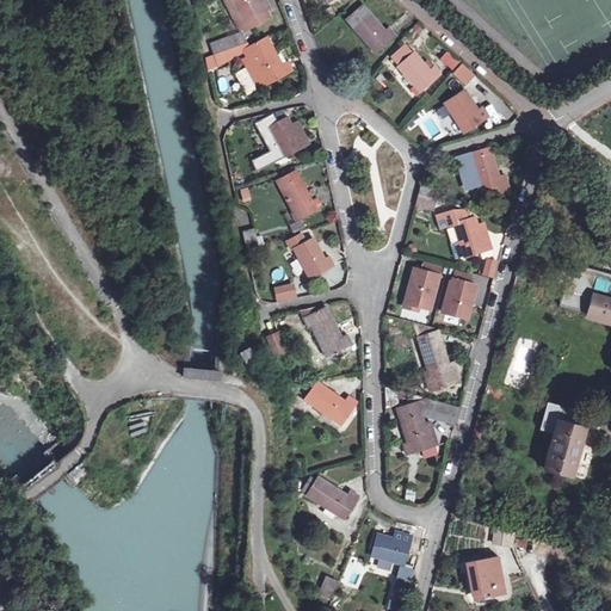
[(222,0),(227,10),(235,5),(240,13),(232,18),(240,32),(242,30),(244,34),(270,19),(265,11),(269,8),(265,2),(259,5),(257,0),(222,0)]
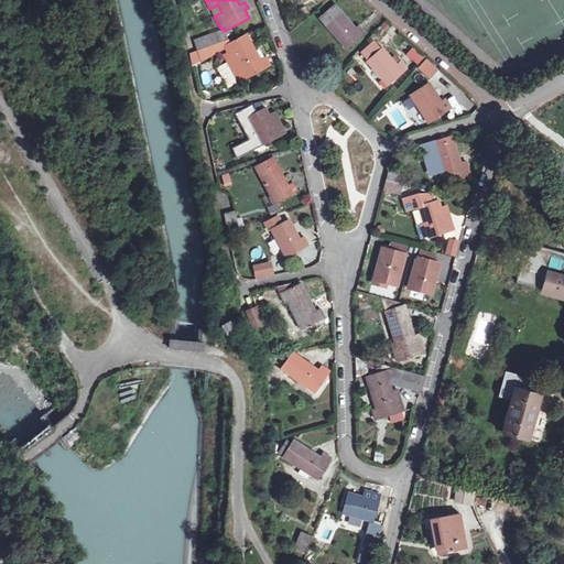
[(348,21),(336,7),(322,19),(347,49),(366,33),(359,25),(354,30),(347,22),(348,21)]
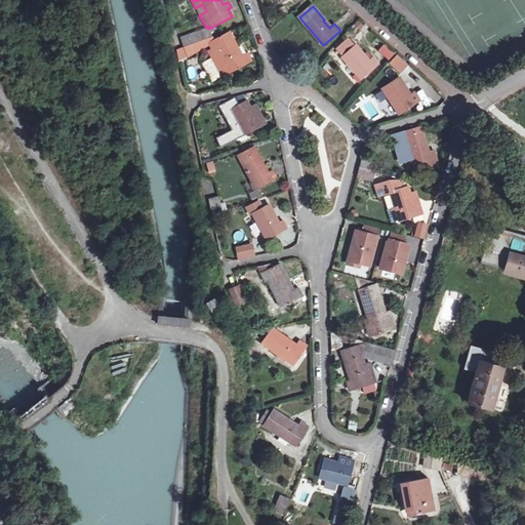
[(186,47),(211,39),(207,32),(184,40),(186,47)]
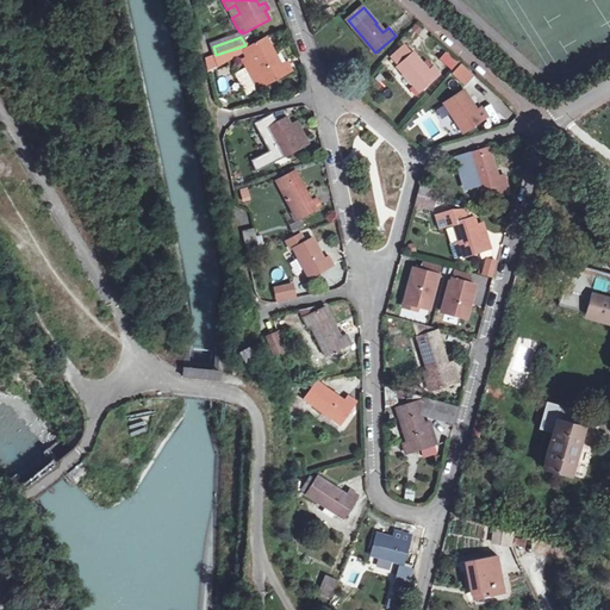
[(249,48),(243,51),(247,58),(242,61),(259,88),(292,70),(287,62),(280,67),(274,55),(275,54),(266,38),(249,48)]
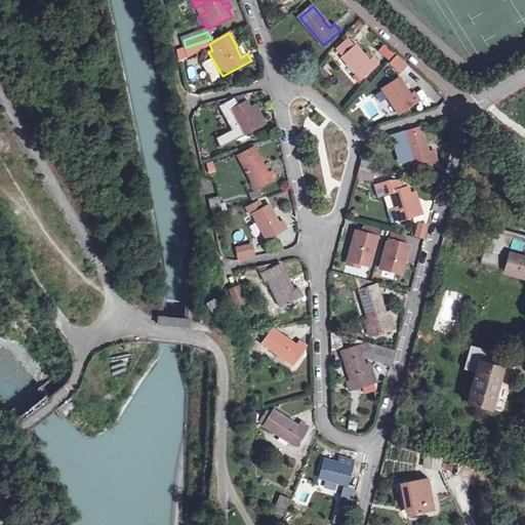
[(214,41),(211,39),(186,47),(176,50),(179,61),(209,44),(214,41)]
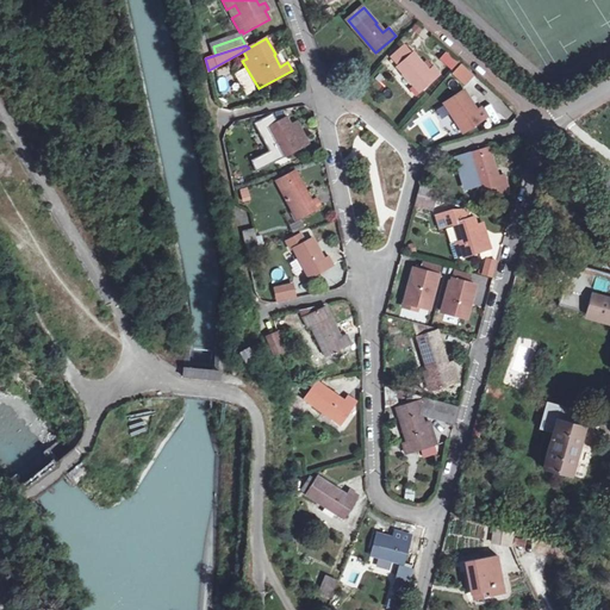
[(411,54),(405,45),(391,57),(399,67),(398,67),(418,91),(440,74),(433,64),(427,70),(418,61),(419,60),(414,53),(411,54)]
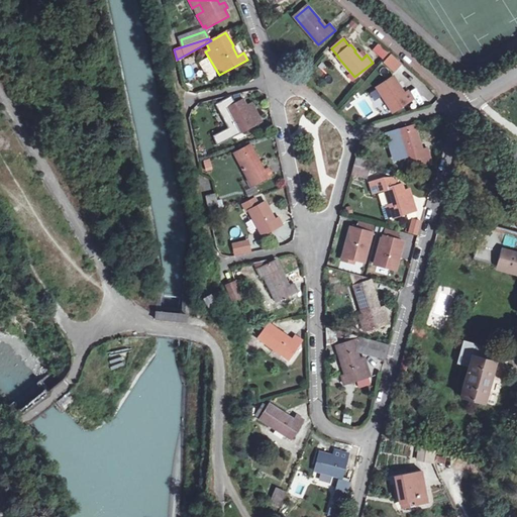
[(384,60),(390,50),(377,42),(372,52),(384,60)]
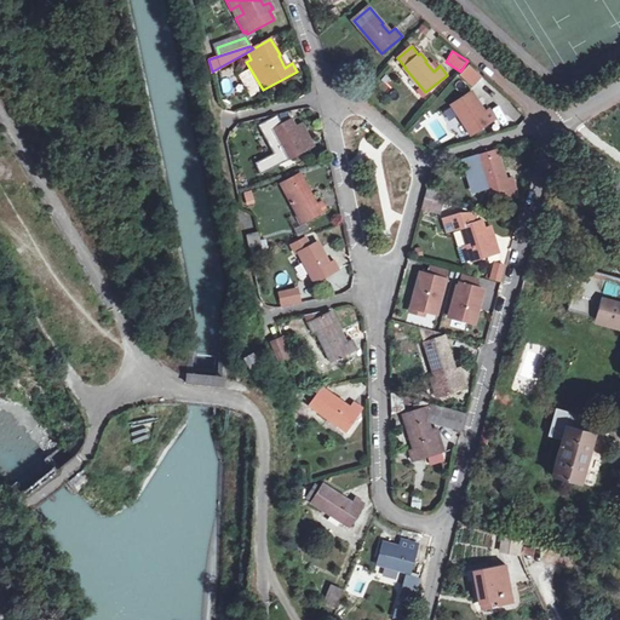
[(482,76),(471,67),(465,74),(476,84),(482,76)]
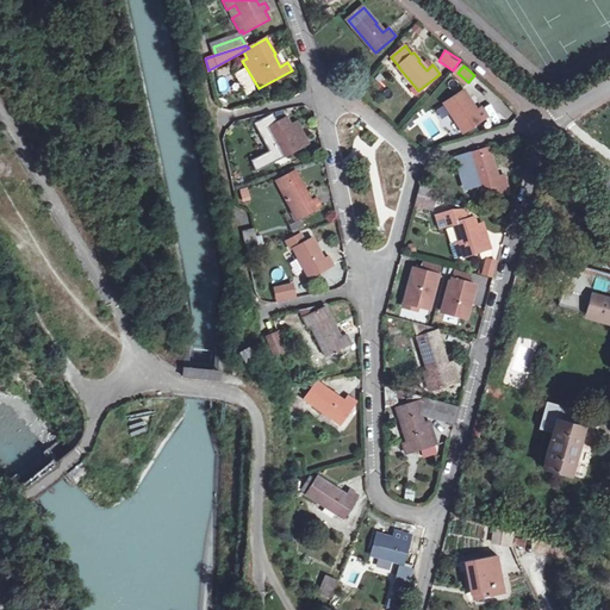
[(216,78),(223,97),(232,93),(225,74),(216,78)]
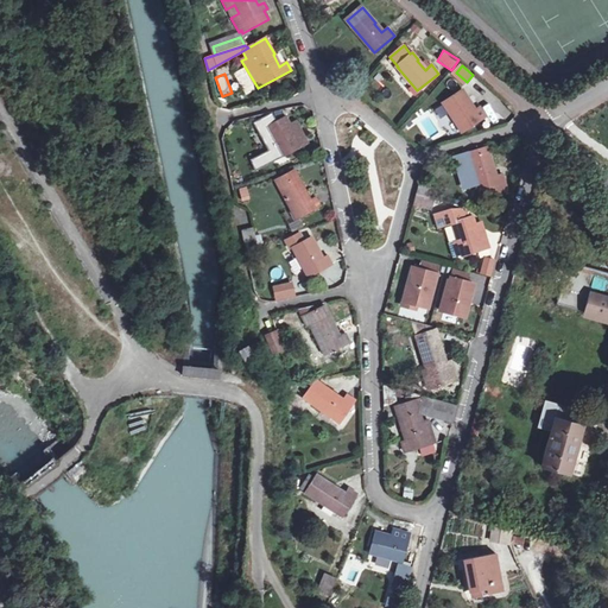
[(467,99),(462,93),(444,103),(462,131),(485,116),(480,108),(473,112),(466,100),(467,99)]
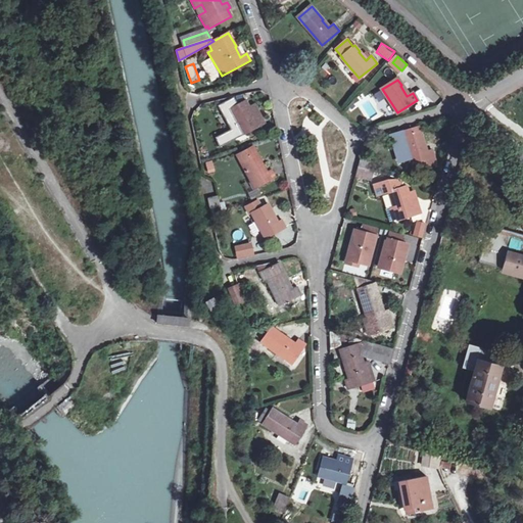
[(248,109),(244,102),(235,108),(231,101),(217,109),(223,119),(231,132),(216,141),(222,150),(243,137),(263,125),(258,117),(254,121),(247,109),(248,109)]
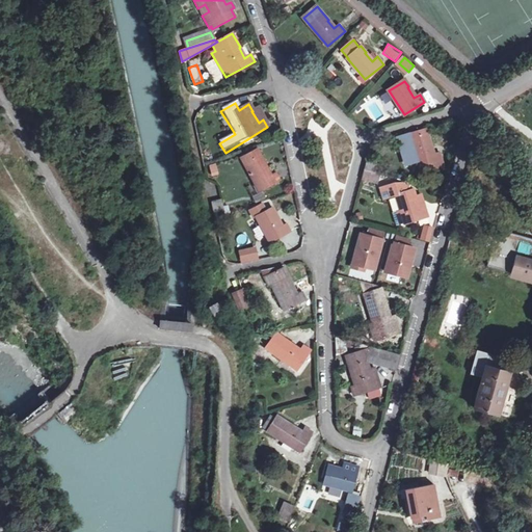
[(428,134),(426,130),(413,134),(413,133),(399,137),(407,164),(418,160),(423,176),(446,168),(442,153),(434,155),(431,143),(432,143),(429,134),(428,134)]
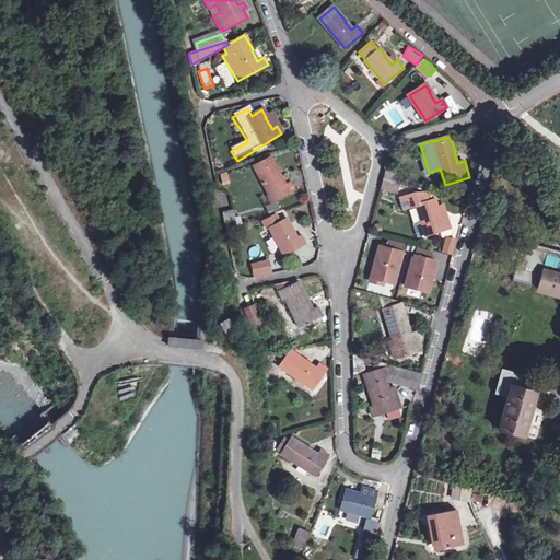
[(214,161),(216,171),(224,168),(223,159),(214,161)]
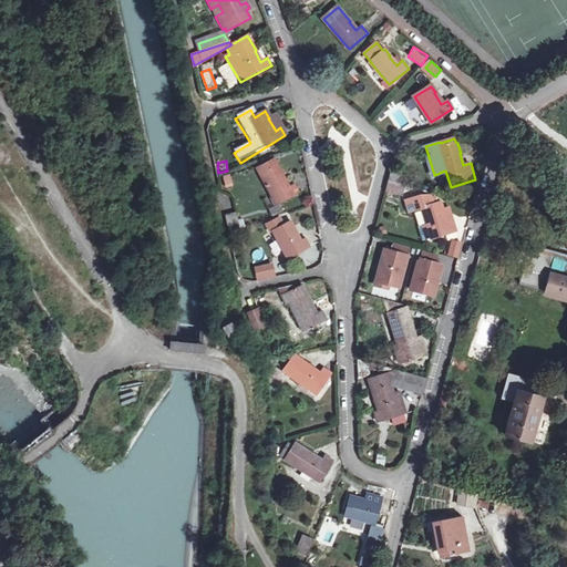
[(278,206),(299,193),(295,185),(289,188),(282,177),(284,176),(276,162),(258,173),(278,206)]
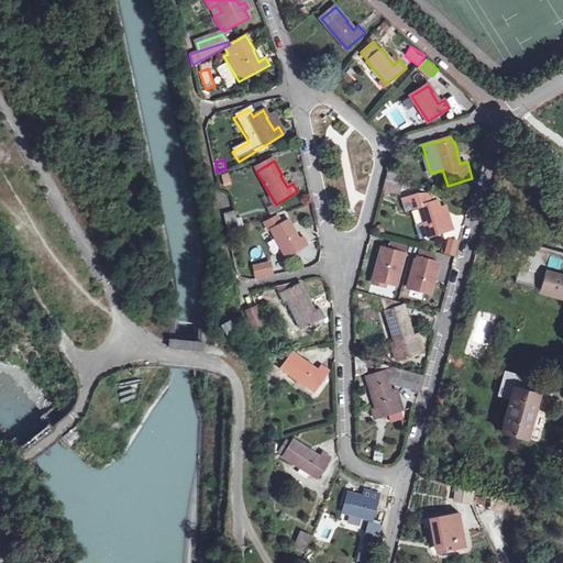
[(386,180),(401,185),(404,175),(388,170),(386,180)]
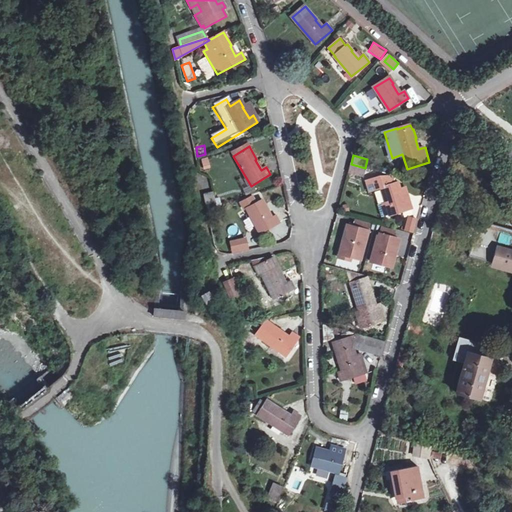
[(209,158),(199,159),(200,170),(210,170),(209,158)]
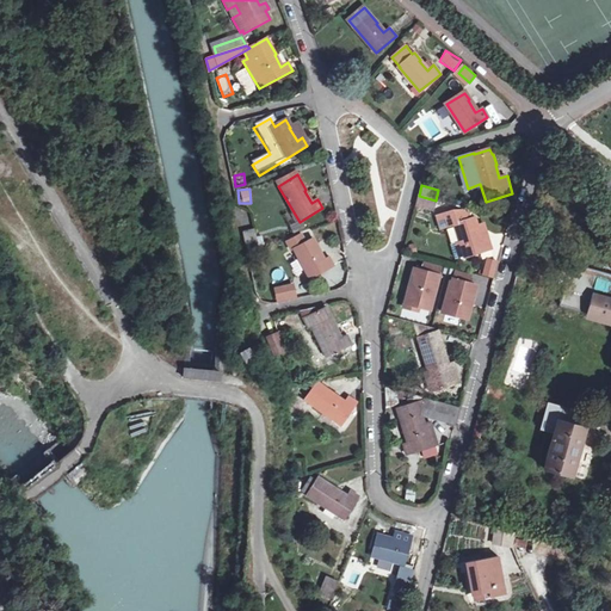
[(419,196),(417,205),(433,210),(436,201),(419,196)]
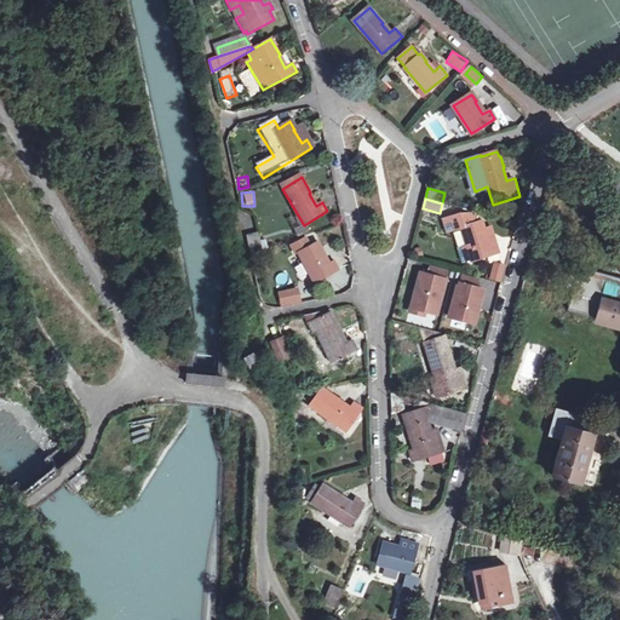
[(475,217),(474,214),(461,218),(460,214),(442,219),(447,234),(461,229),(469,253),(474,252),(476,259),(500,253),(497,244),(491,245),(486,230),(488,230),(484,220),(480,222),(477,216),(475,217)]
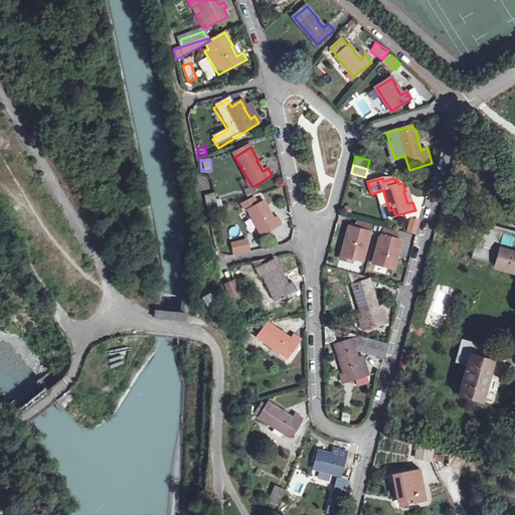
[(207,208),(217,206),(213,190),(203,192),(207,208)]
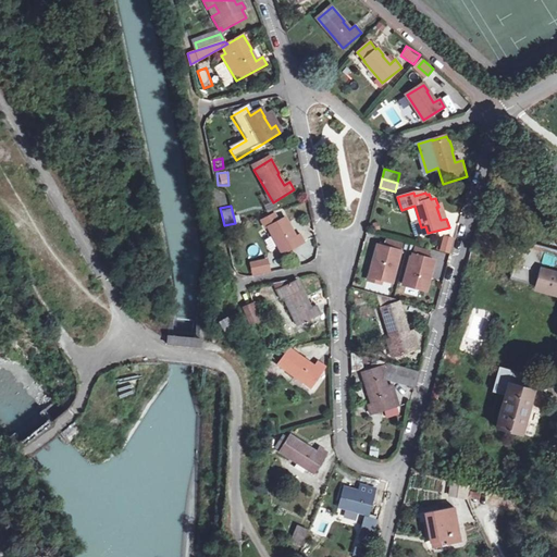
[(291,225),(286,219),(269,229),(283,256),(306,244),(301,236),(297,239),(289,226),(291,225)]
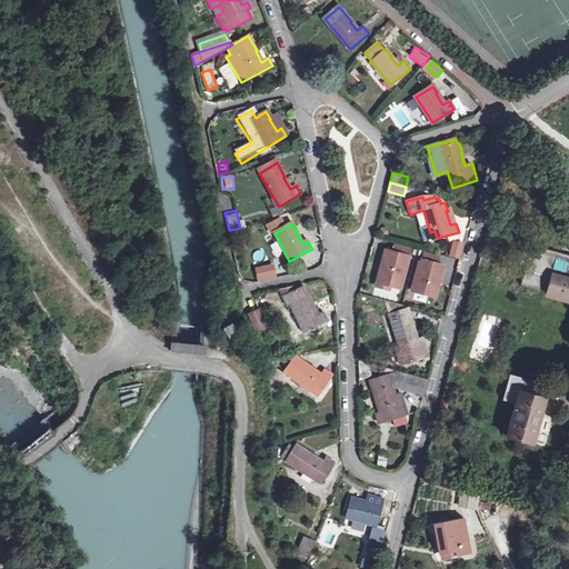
[(465,243),(456,241),(452,256),(460,258),(465,243)]
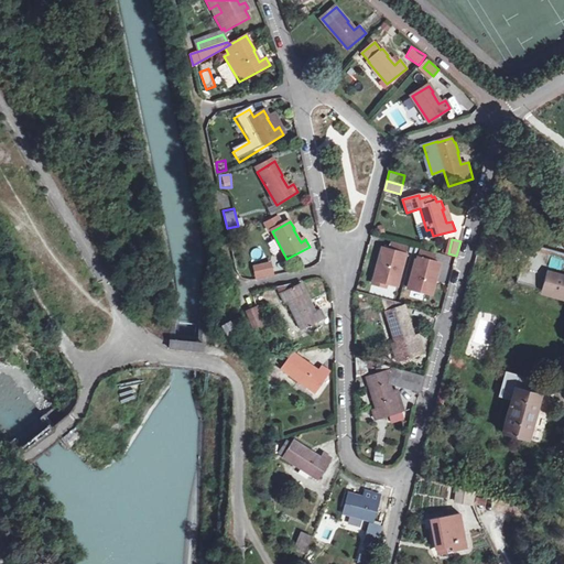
[(391,249),(383,247),(375,279),(399,285),(410,246),(393,241),(391,249)]
